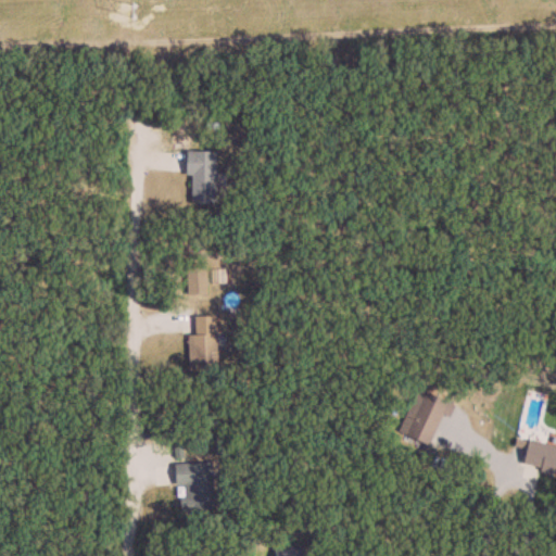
[(217,151),(191,151),(191,202),(217,202),(217,151)]
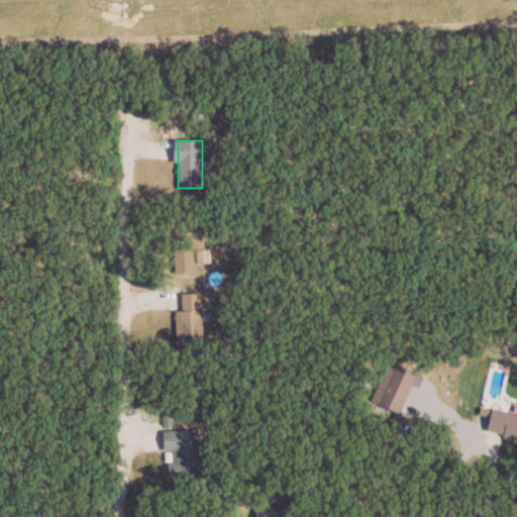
[(203,294),(179,294),(180,342),(203,342),(203,294)]
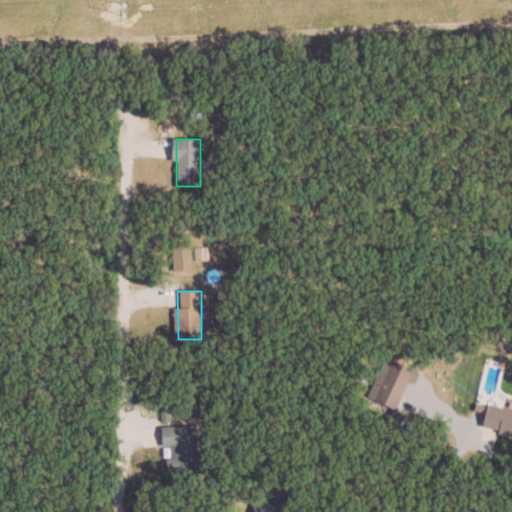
[(370,396),(398,408),(414,371),(387,359),(370,396)]
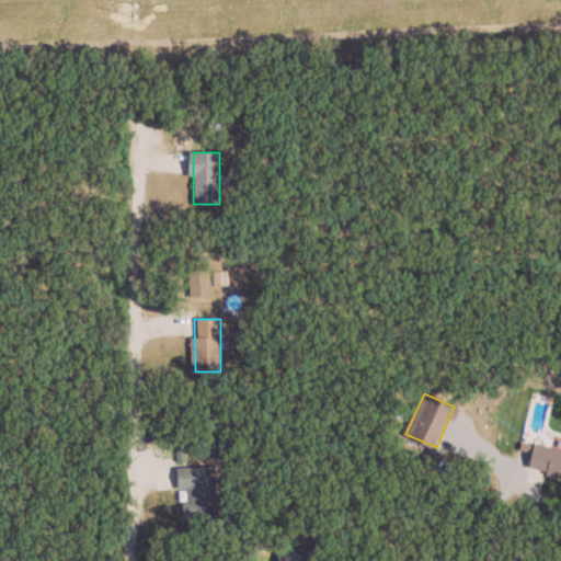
[(529,469),(560,476),(560,449),(536,444),(529,469)]
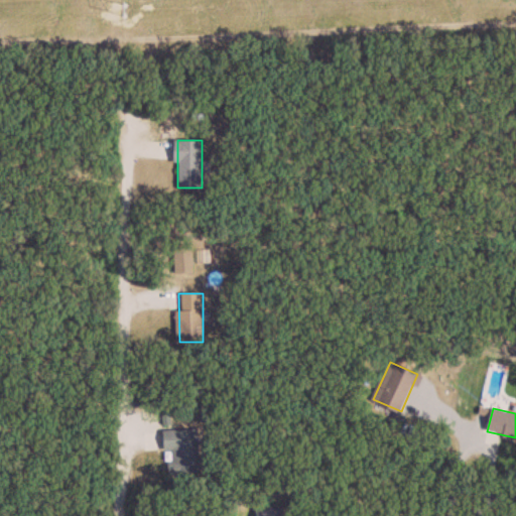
[(201,473),(199,429),(165,430),(167,474),(201,473)]
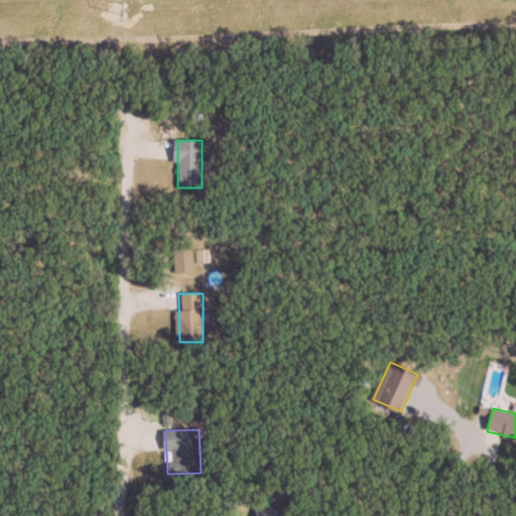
[(283,515),(283,507),(257,507),(257,515),(283,515)]
